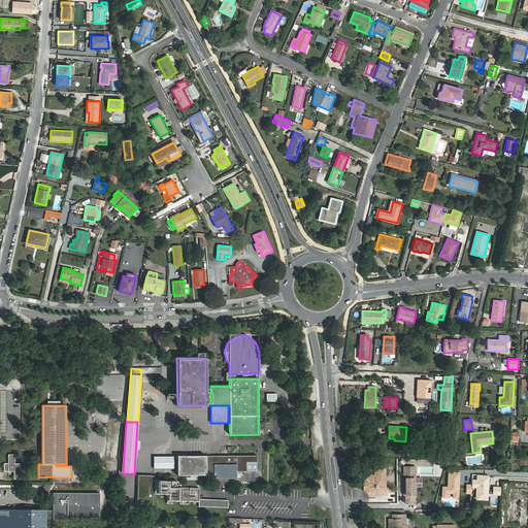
[(4,471),(13,471),(13,479),(21,479),(20,464),(14,464),(14,455),(8,455),(8,464),(4,464),(4,471)]
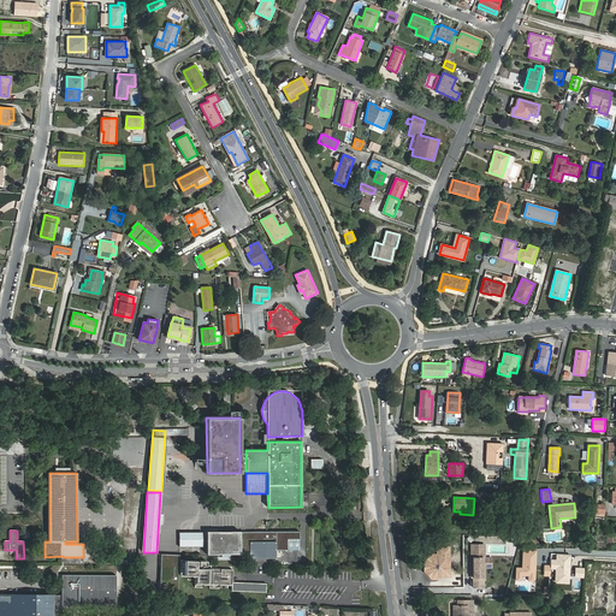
[(207,532),(207,555),(218,555),(226,555),(230,555),(241,555),(240,533),(240,532),(207,532)]
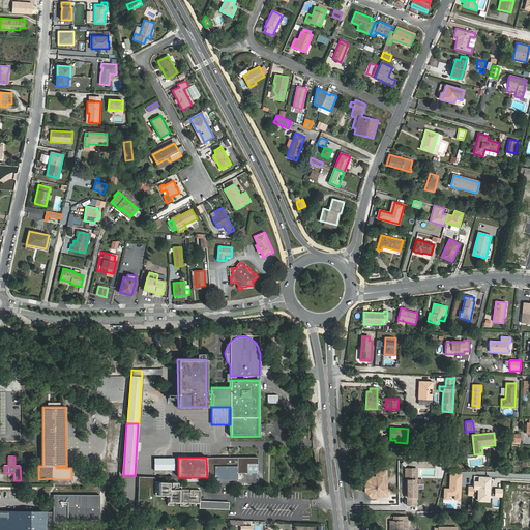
[(257,458),(206,459),(207,477),(198,477),(198,481),(198,483),(207,483),(207,479),(215,479),(215,480),(237,480),(237,473),(257,473),(257,458)]
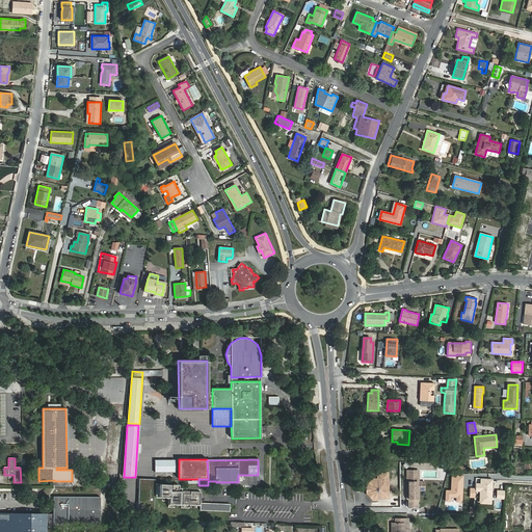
[(417,471),(408,472),(408,504),(417,504),(417,490),(417,481),(417,471)]
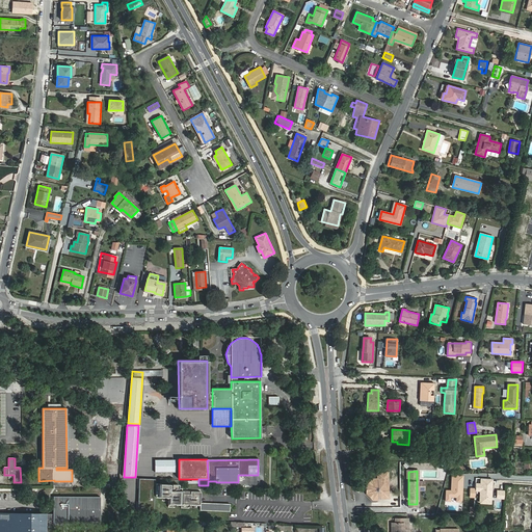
[(372,499),(389,498),(389,472),(378,473),(378,479),(372,480),(367,483),(367,495),(372,499)]
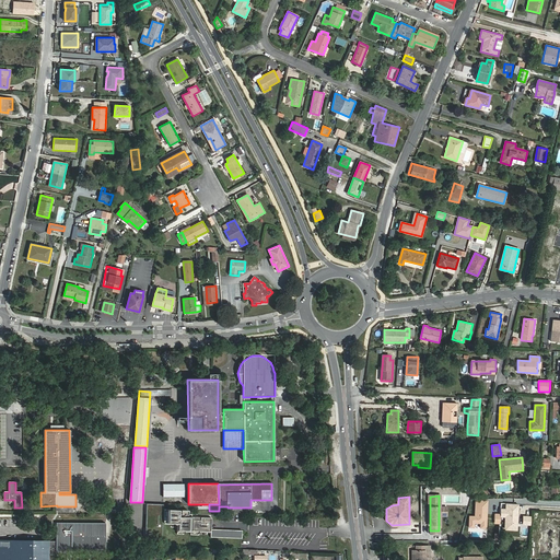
[(469,527),(486,528),(487,514),(486,513),(486,510),(487,510),(488,501),(476,500),(475,516),(469,516),(469,527)]
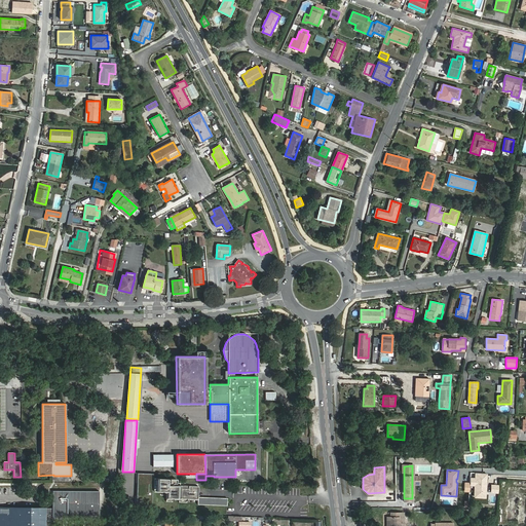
[(140,483),(139,495),(137,495),(137,505),(152,506),(154,474),(138,473),(138,482),(140,483)]
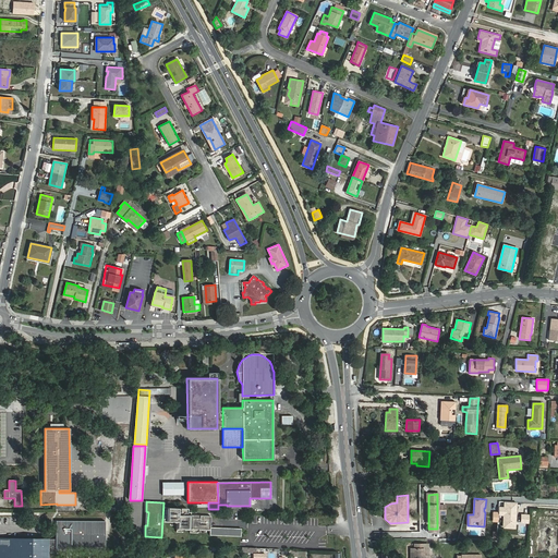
[(516,504),(504,502),(502,507),(498,507),(497,516),(501,517),(500,529),(514,530),(516,504)]
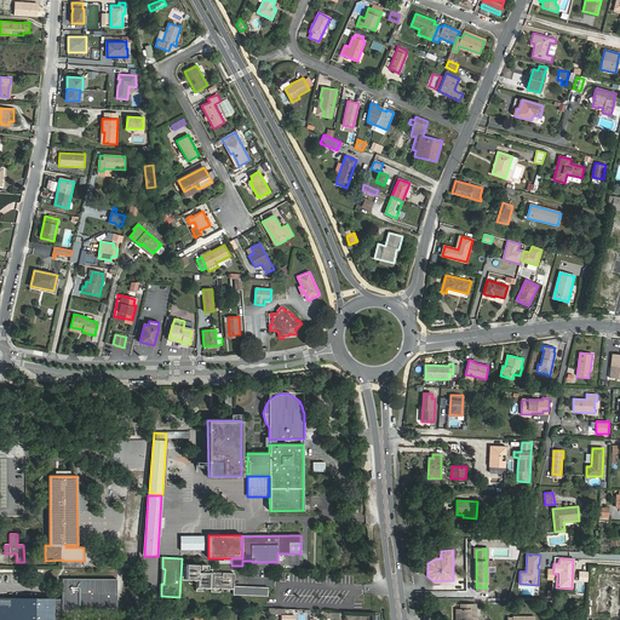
[(199,574),(202,574),(204,564),(182,563),(182,578),(183,578),(184,566),(199,567),(199,574)]
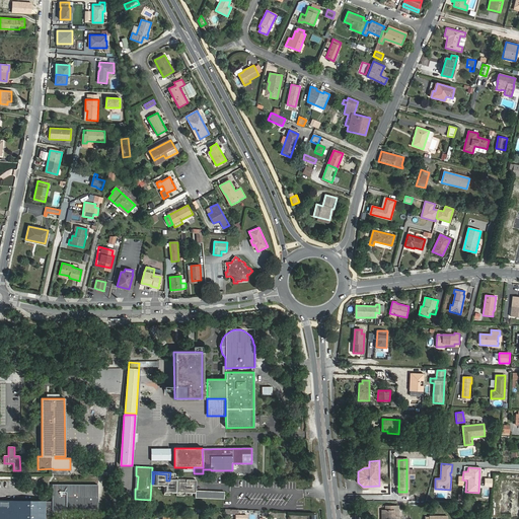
[(154,473),(153,484),(159,484),(165,485),(165,491),(196,493),(196,498),(224,499),(225,492),(196,491),(197,479),(187,479),(187,483),(179,482),(179,479),(178,478),(178,476),(174,476),(174,472),(170,472),(169,480),(166,480),(166,474),(154,473)]
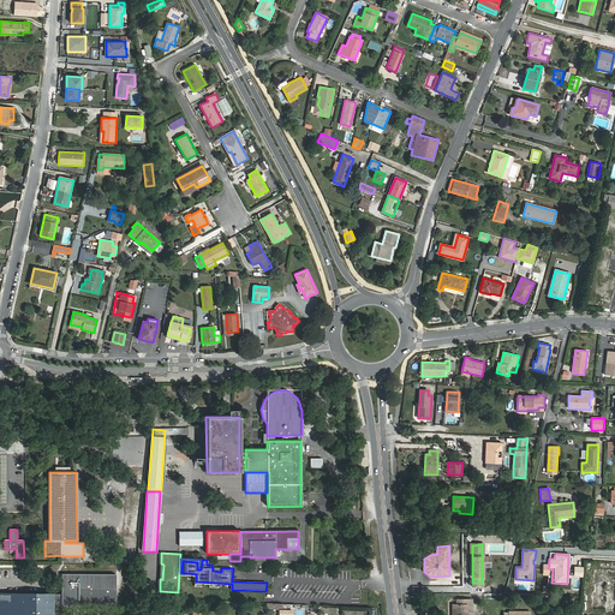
[(114,574),(60,574),(60,593),(60,602),(60,604),(114,604),(114,574)]
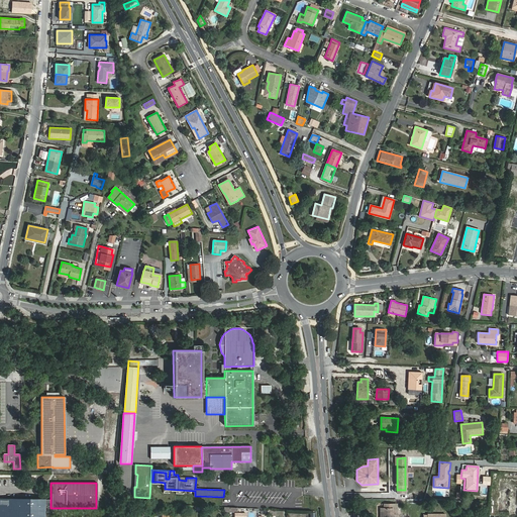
[(0,516),(39,516),(40,516),(44,516),(44,506),(40,506),(40,499),(0,498),(0,516)]
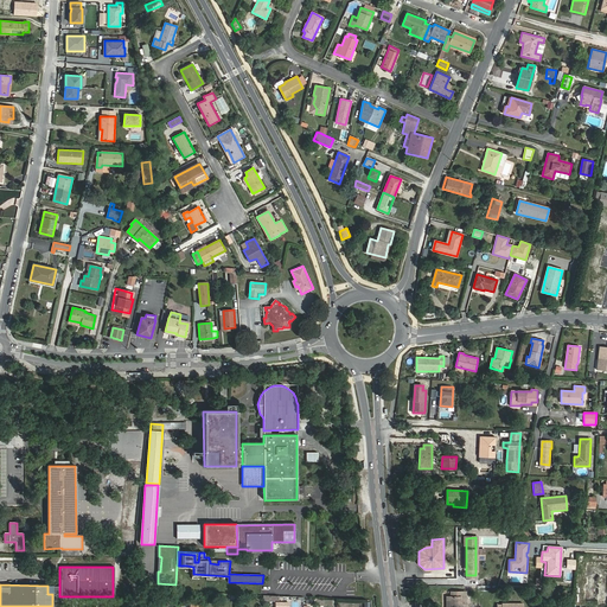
[(460,606),(460,605),(465,605),(466,592),(451,592),(451,596),(447,596),(446,606),(460,606)]
